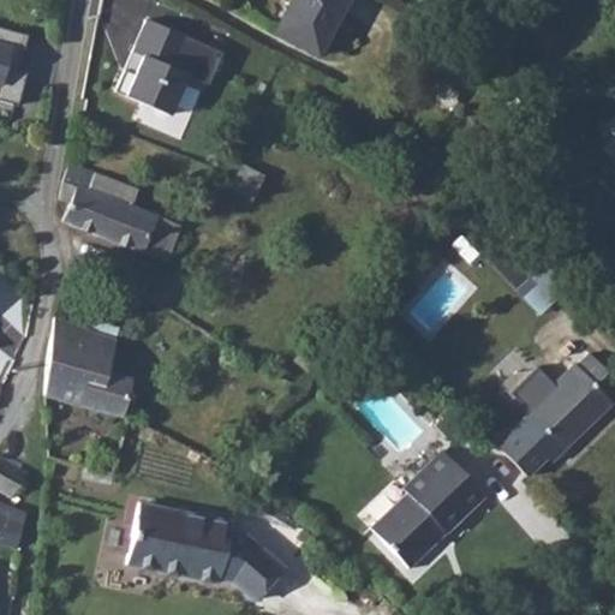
[(321,49),(339,0),(291,0),(279,31),(321,49)]
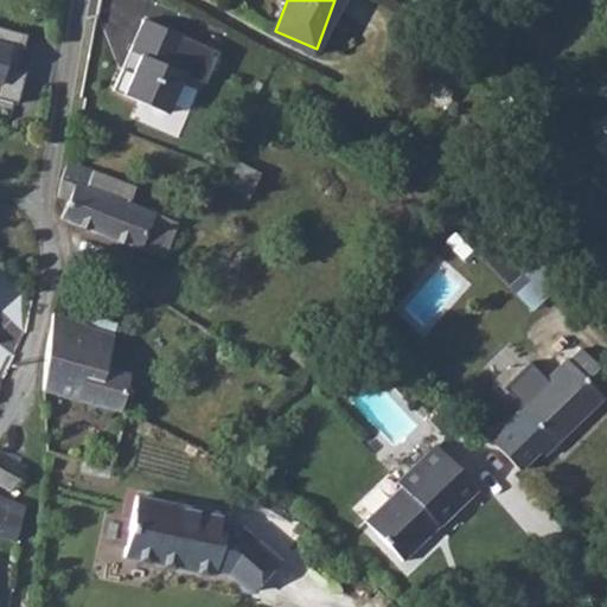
[(142,55),(167,65),(181,33),(146,18),(132,51),(142,55)]
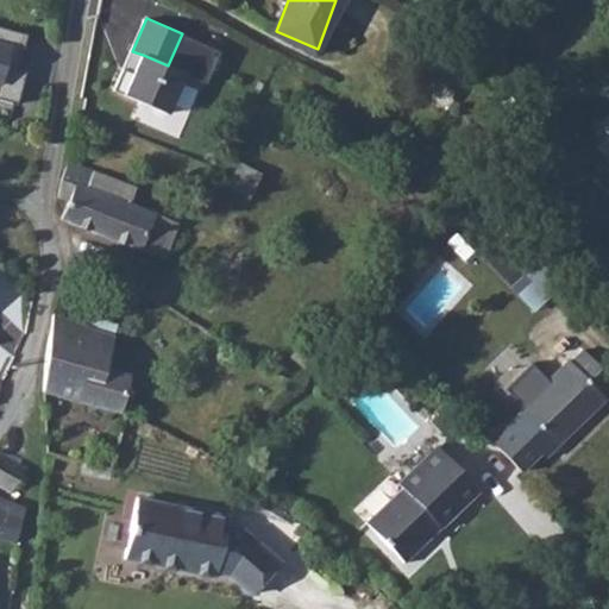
[(32,33),(0,24),(0,81),(1,82),(0,83),(0,98),(20,104),(30,70),(18,67),(23,49),(27,50),(32,33)]
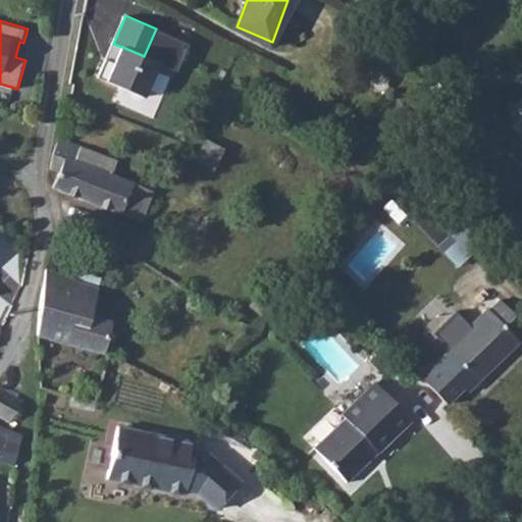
[(122,47),(107,81),(146,97),(160,63),(144,56),(122,47)]
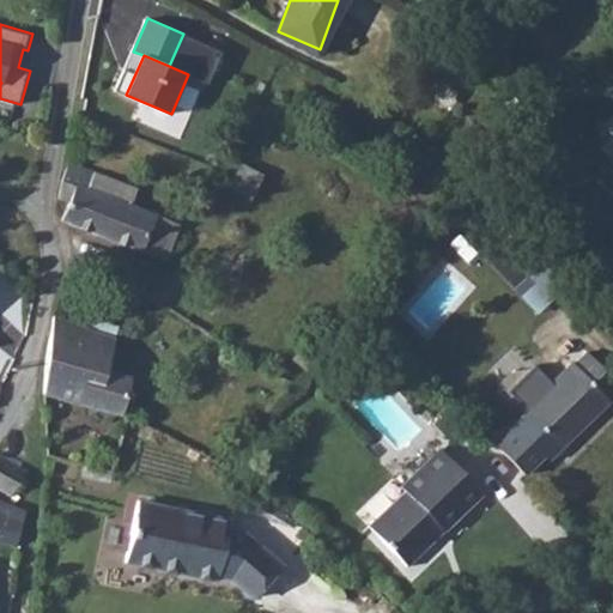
[(149,254),(162,218),(143,211),(149,194),(77,168),(71,183),(77,186),(64,223),(149,254)]
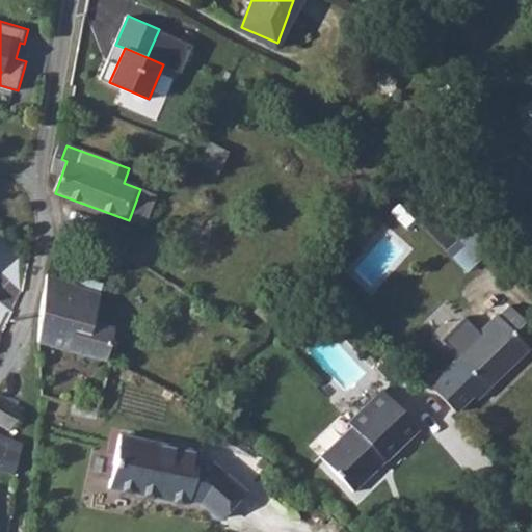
[(470,255),(490,236),(448,187),(426,206),(470,255)]
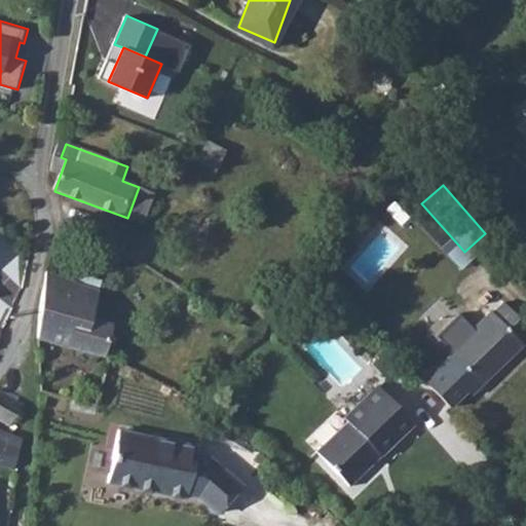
[(89,323),(98,291),(46,270),(40,315),(39,339),(105,357),(111,330),(89,323)]
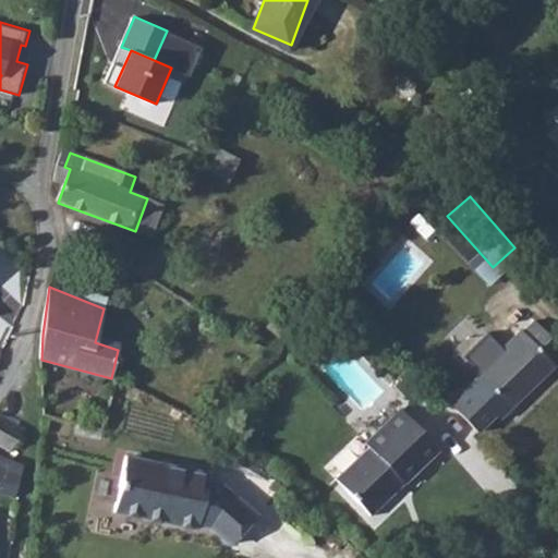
[(519,335),(501,351),(495,344),(472,366),(478,374),(448,403),(477,434),(498,414),(502,419),(554,368),(550,366),(557,359),(557,342),(537,322),(521,338),(519,335)]
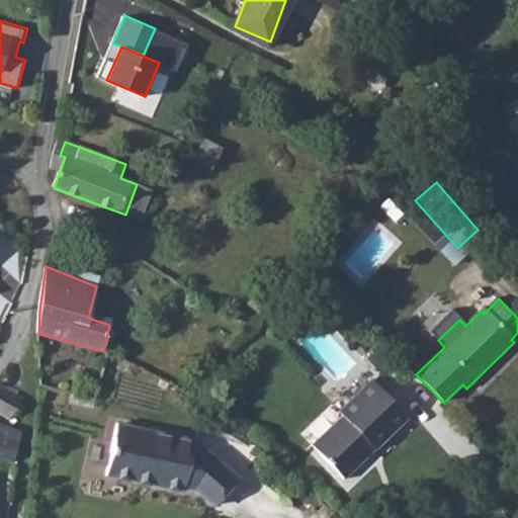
[(380,448),(408,422),(371,385),(344,413),(348,417),(315,449),(344,480),(378,446),(380,448)]
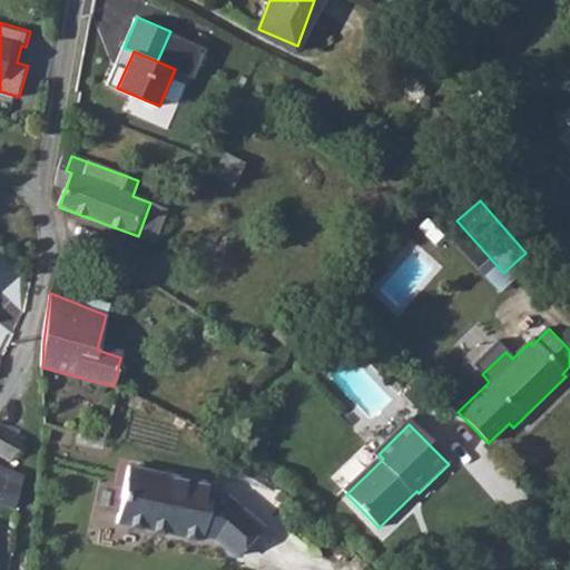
[(0,454),(12,462),(23,442),(0,428),(0,454)]
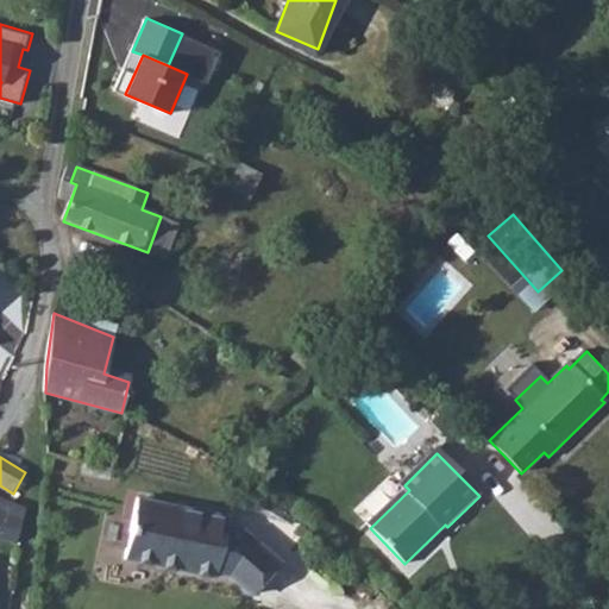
[(22,508),(0,497),(0,539),(12,544),(19,519),(22,508)]
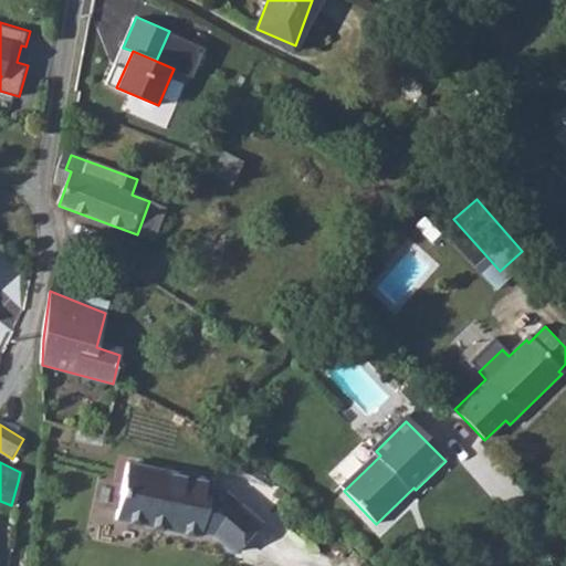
[(212,483),(129,462),(116,517),(199,538),(200,534),(209,536),(231,556),(259,526),(226,496),(210,492),(212,483)]
